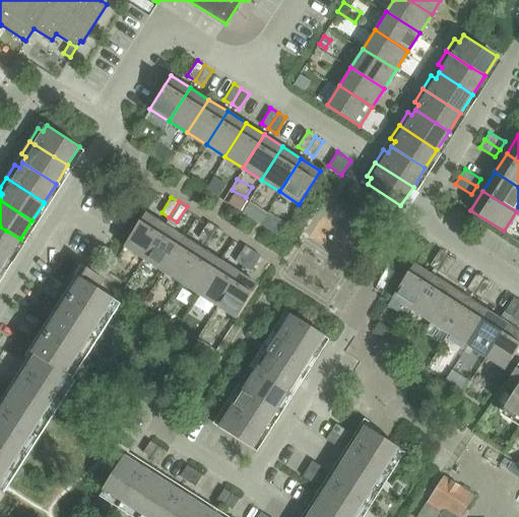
[(145,211),(124,245),(143,257),(165,223),(145,211)]
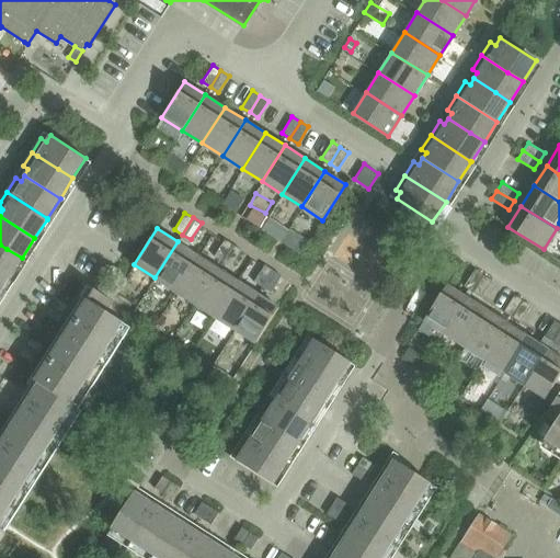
[(223,260),(232,243),(225,238),(214,254),(223,260)]
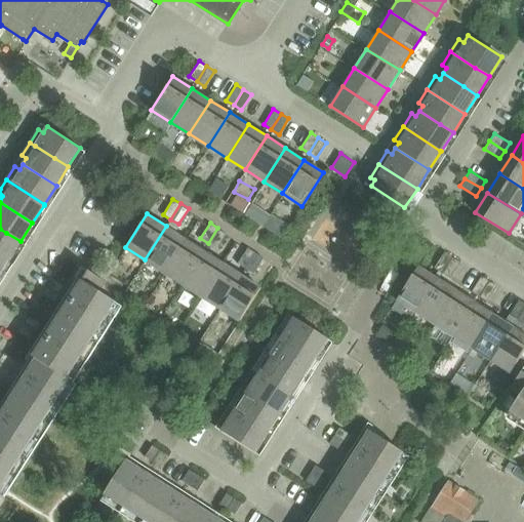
[(145,259),(163,272),(185,238),(166,226),(145,259)]
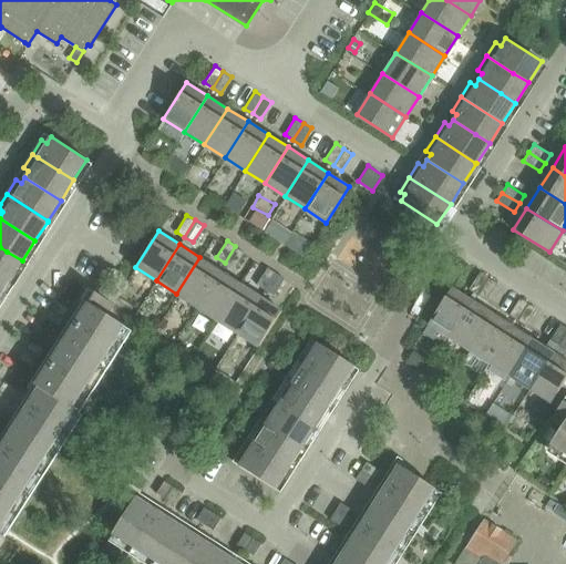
[(235,246),(225,263),(233,268),(244,252),(235,246)]
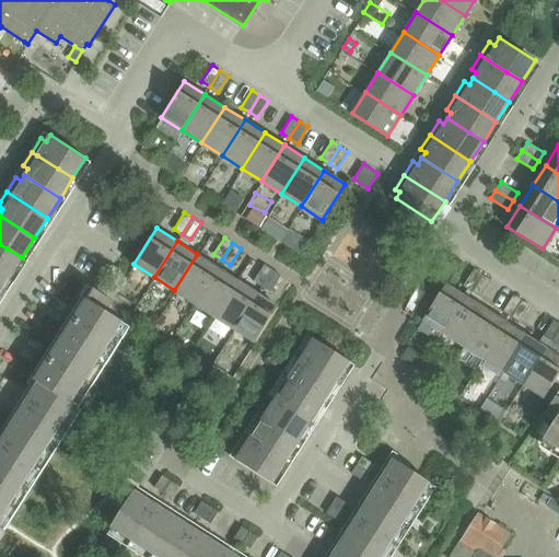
[(22,257),(7,248),(0,244),(0,271),(9,277),(22,257)]
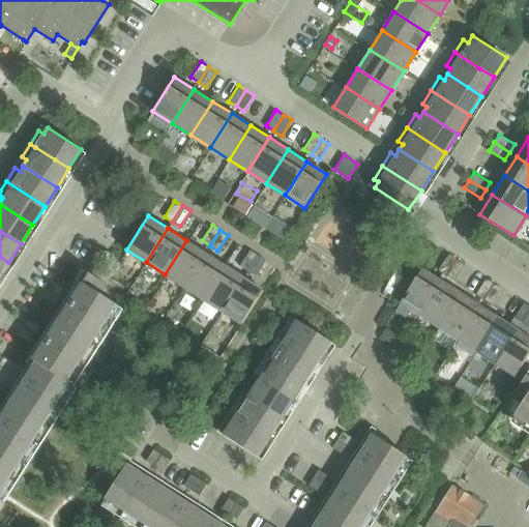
[(165,274),(183,286),(205,253),(186,240),(165,274)]
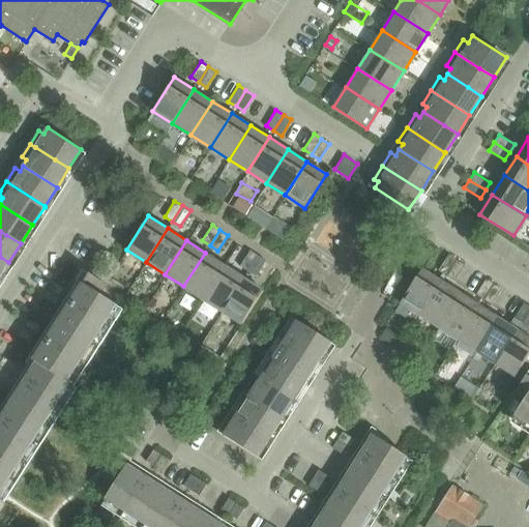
[(247,269),(258,254),(250,249),(239,264),(247,269)]
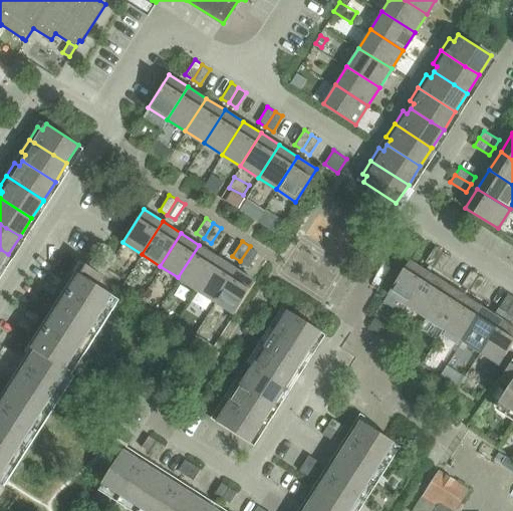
[(178,277),(197,289),(218,256),(199,245),(178,277)]
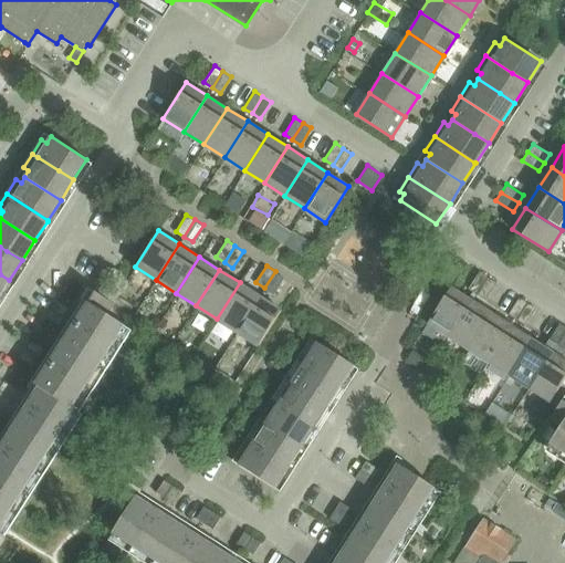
[(477,292),(487,275),(479,270),(468,287),(477,292)]
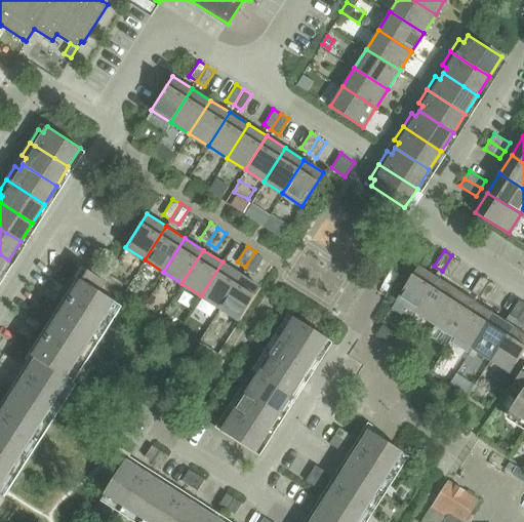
[(255,251),(245,267),(253,272),(263,256),(255,251)]
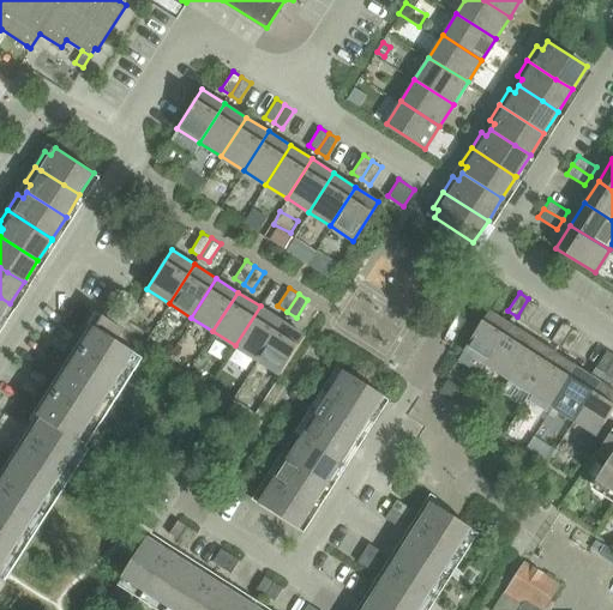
[(0,318),(10,303),(0,297),(0,318)]
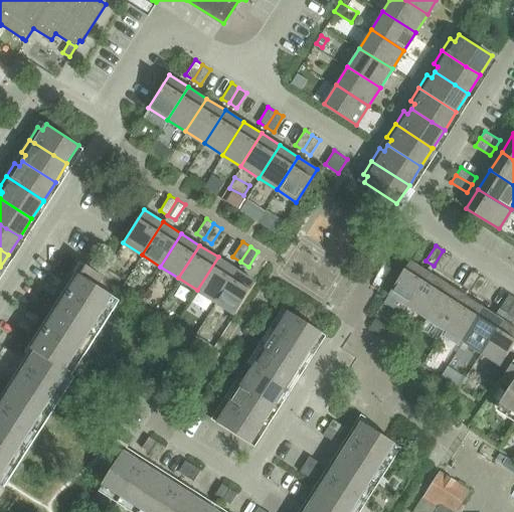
[(443,250),(434,266),(441,271),(451,256),(443,250)]
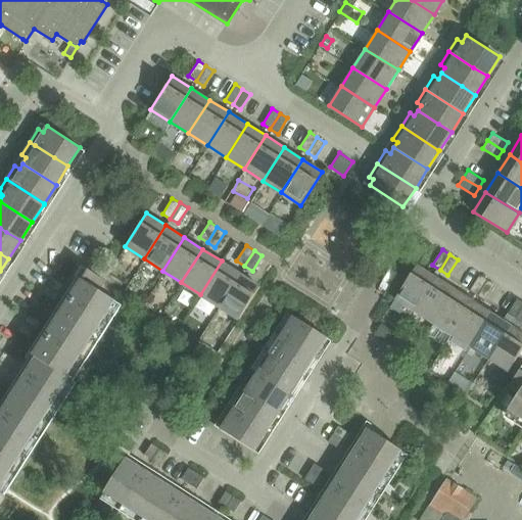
[(200,294),(219,306),(240,273),(222,261),(200,294)]
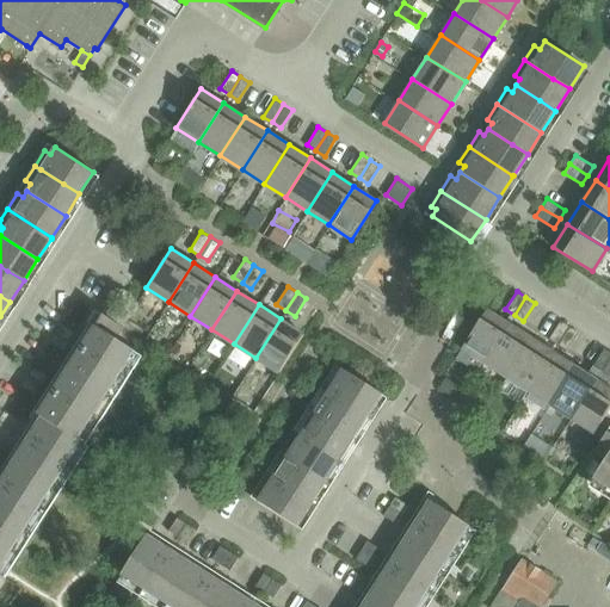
[(0,568),(1,565),(90,428),(86,426),(134,350),(115,338),(122,326),(94,309),(86,321),(94,326),(38,414),(42,416),(0,479),(0,568)]
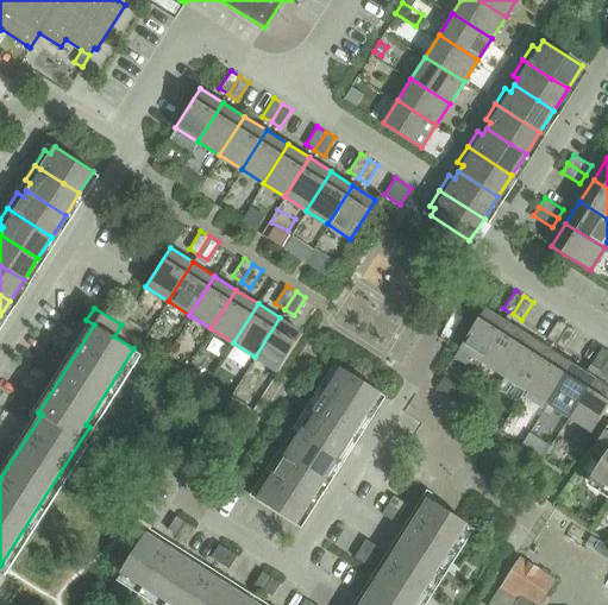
[(477,370),(483,360),(508,322),(484,308),(455,355),(477,370)]
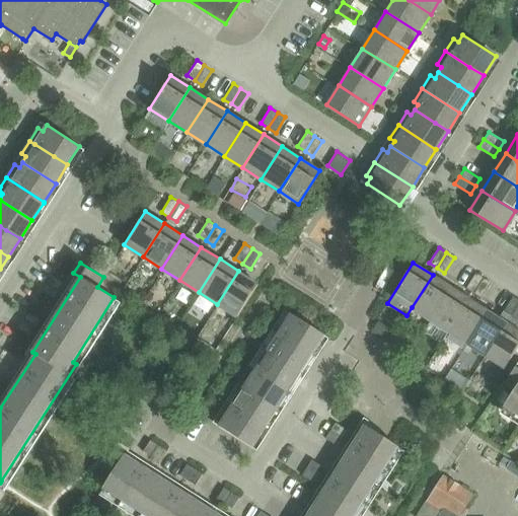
[(238,271),(217,304),(236,316),(257,283),(238,271)]
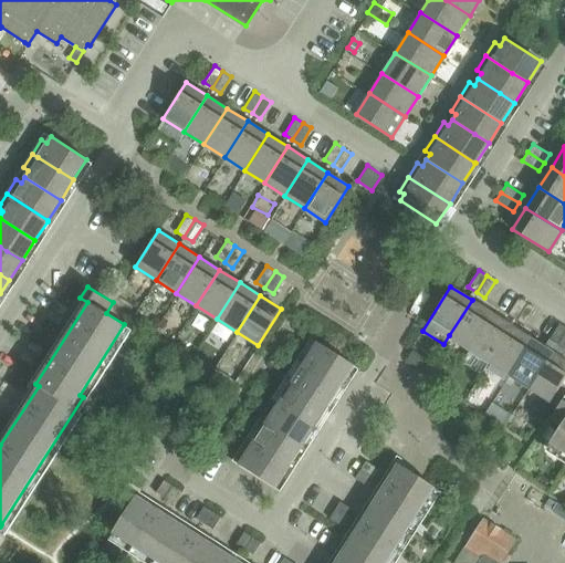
[(516,318),(527,301),(519,295),(508,313),(516,318)]
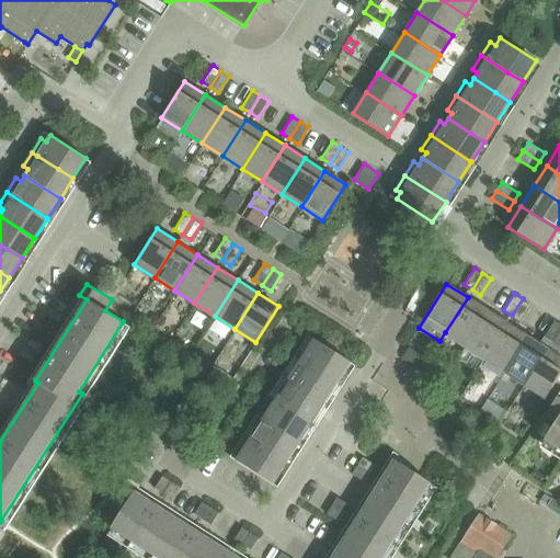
[(49,305),(61,312),(67,304),(55,296),(49,305)]
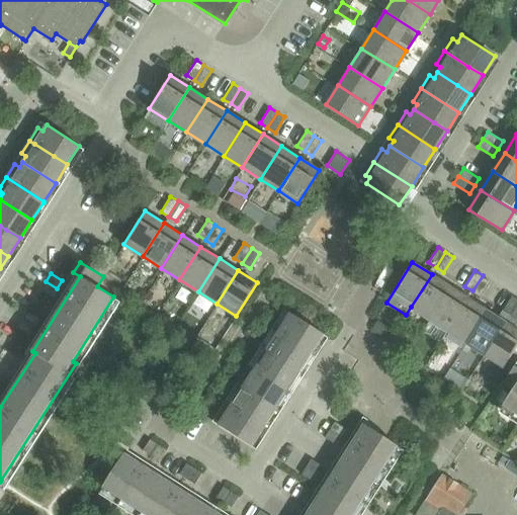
[(432,274),(411,307),(429,319),(450,286),(432,274)]
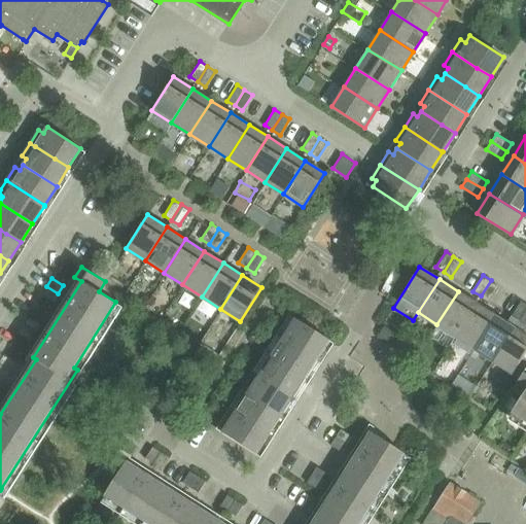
[(491,280),(481,295),(489,301),(498,285),(491,280)]
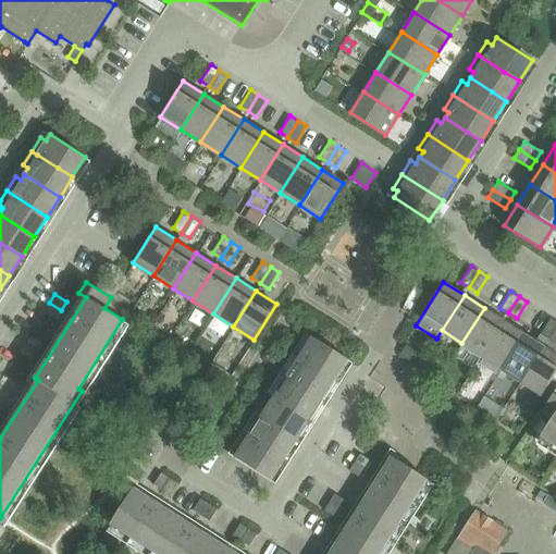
[(61,310),(49,303),(44,310),(56,318),(61,310)]
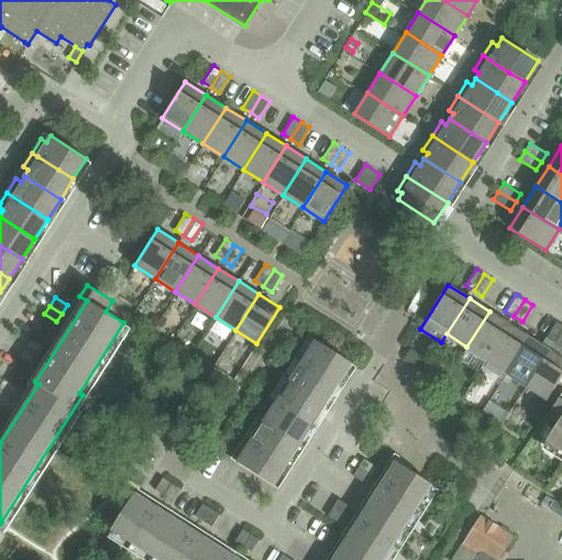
[(486,360),(509,324),(489,311),(466,347),(486,360)]
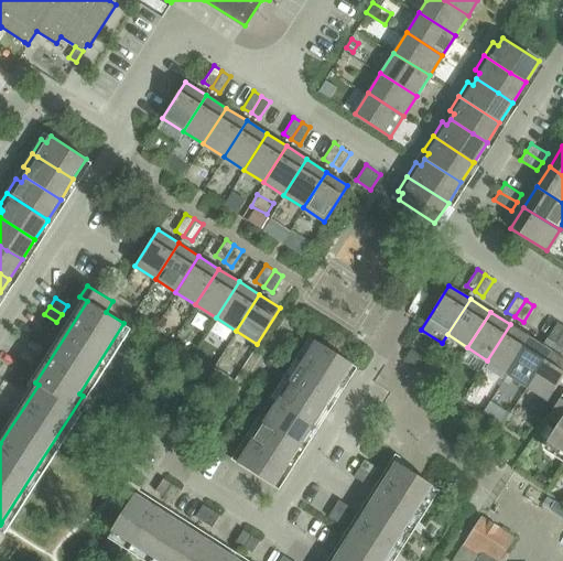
[(554,343),(562,328),(562,324),(558,321),(547,337),(554,343)]
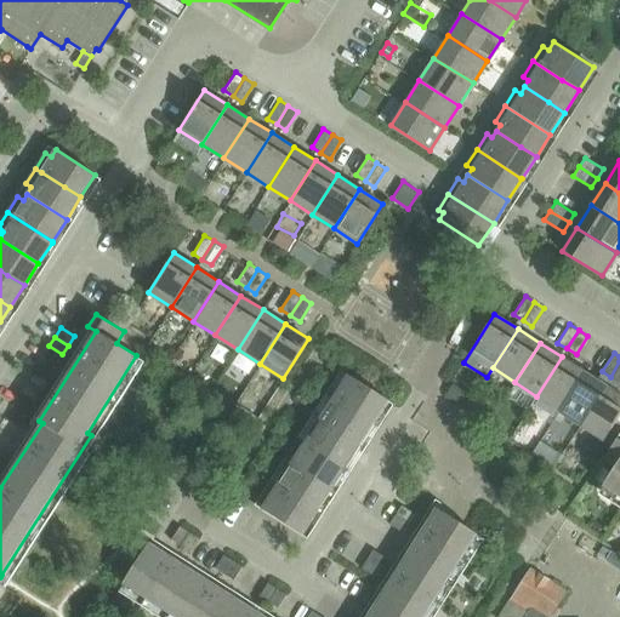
[(562,356),(536,396),(558,410),(584,371),(562,356)]
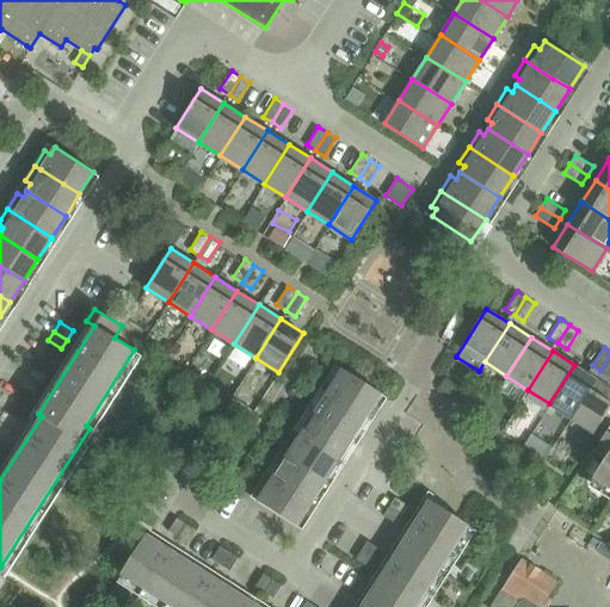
[(26,375),(39,383),(45,373),(32,365),(26,375)]
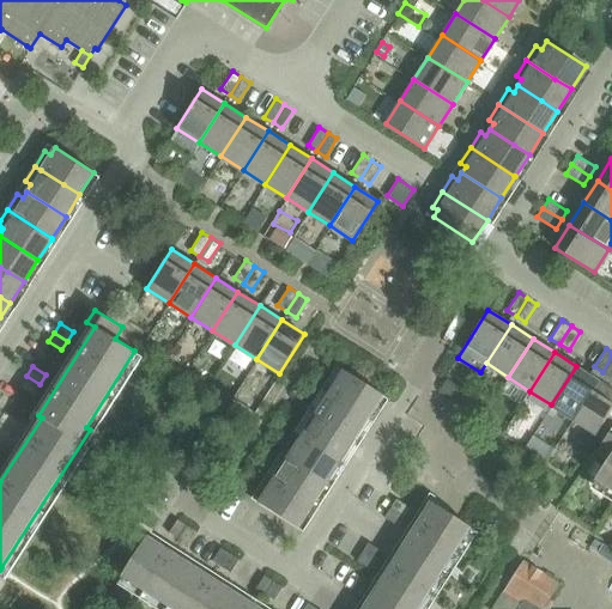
[(573,419),(598,379),(576,366),(551,405),(573,419)]
